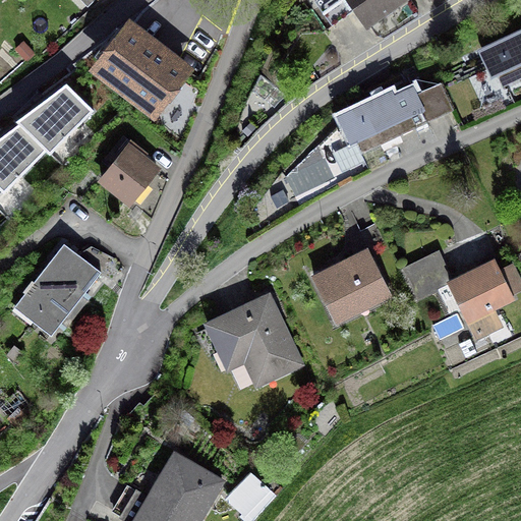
[(364,25),(399,0),(314,0),(312,2),(330,26),(353,10),(364,25)]
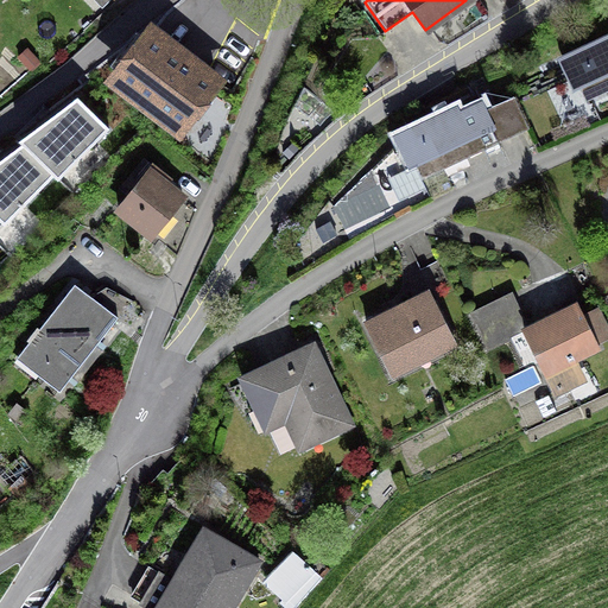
[(179,127),(213,86),(146,35),(114,76),(179,127)]
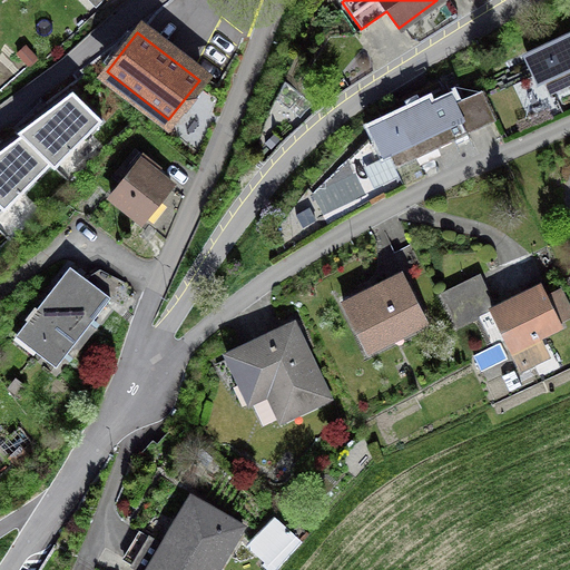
[(540,82),(547,97),(569,85),(569,35),(523,57),(537,85),(540,82)]
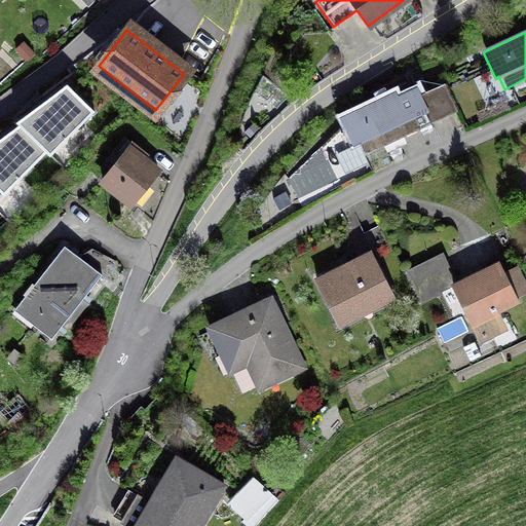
[(46,150),(51,153),(94,110),(68,83),(43,100),(19,124),(46,150)]
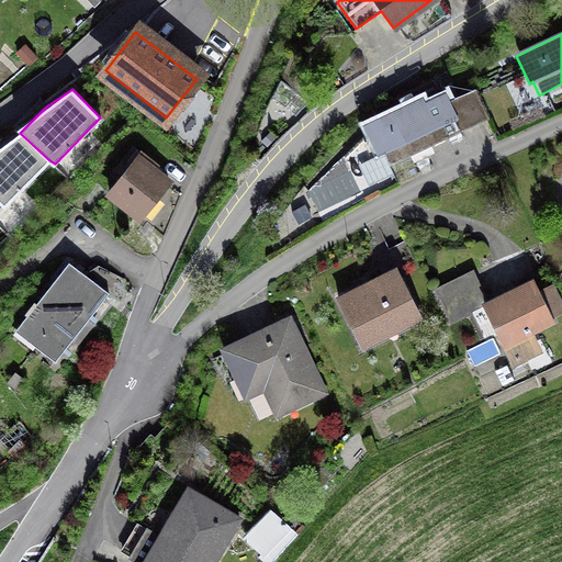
[(381,154),(388,167),(486,120),(473,90),(446,103),(442,96),(422,107),(419,102),(364,127),(377,155),(381,154)]
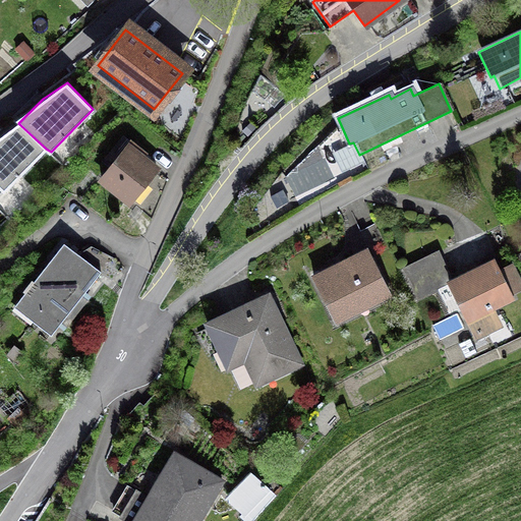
[(0,135),(0,186),(4,191),(46,149),(18,123),(0,135)]
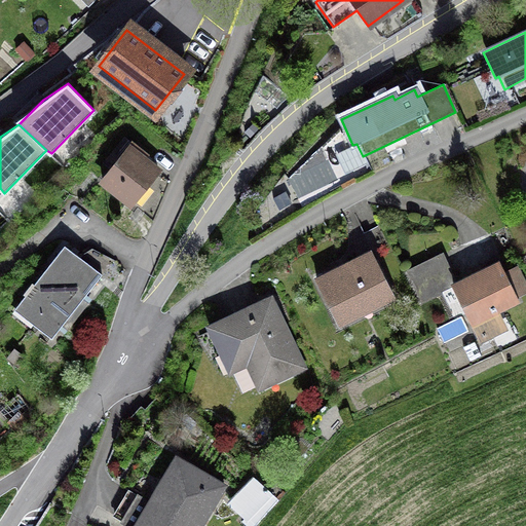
[(130,205),(156,174),(146,165),(150,160),(139,151),(135,156),(126,149),(101,181),(130,205)]
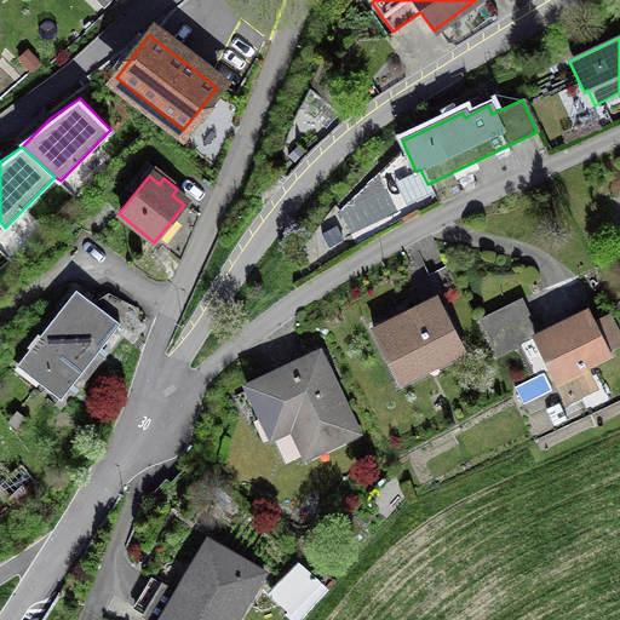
[(105,308),(96,299),(91,304),(76,293),(32,350),(73,383),(118,326),(102,313),(105,308)]
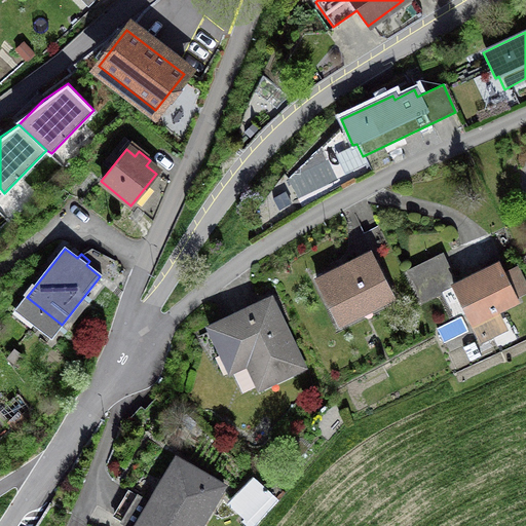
[(387,293),(368,254),(315,280),(338,326),(361,314),(357,308),(387,293)]
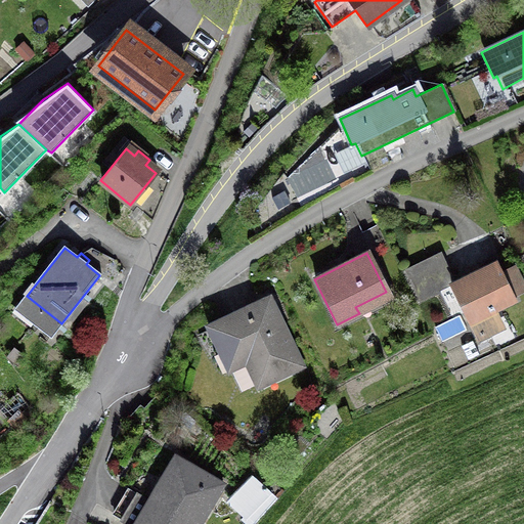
[(500,276),(494,264),(451,286),(435,257),(406,272),(420,301),(438,293),(449,317),(463,311),(476,338),(497,328),(489,312),(513,301),(510,295),(522,290),(513,270),(500,276)]
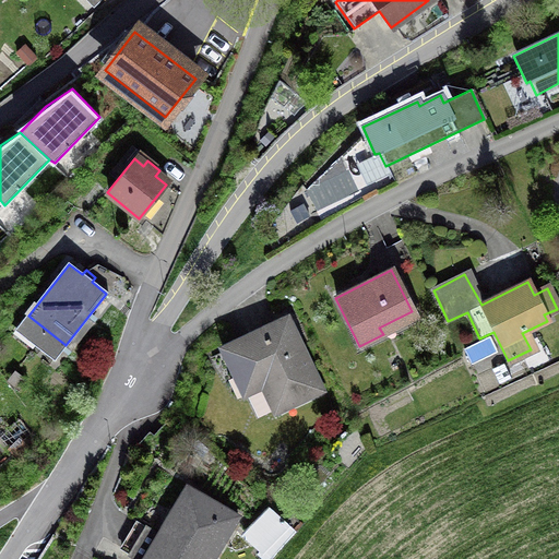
[(317,390),(284,322),(224,351),(237,378),(235,383),(238,392),(245,394),(263,385),(275,409),(308,394),(310,397),(318,394),(316,391),(317,390)]
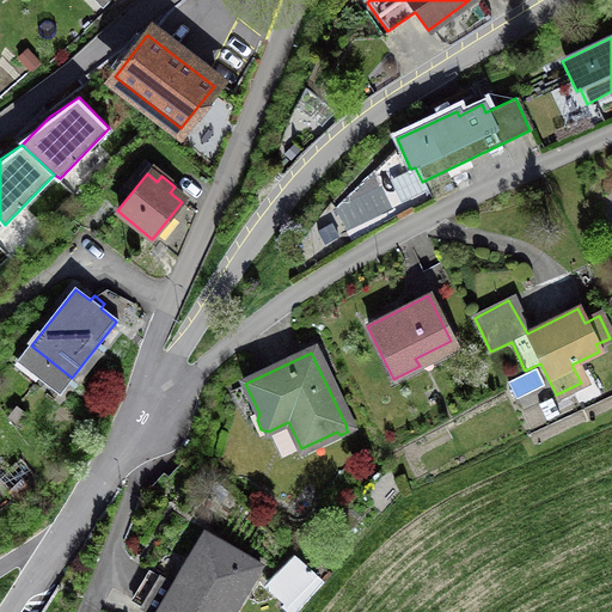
[(231,611),(258,567),(212,539),(166,611),(231,611)]
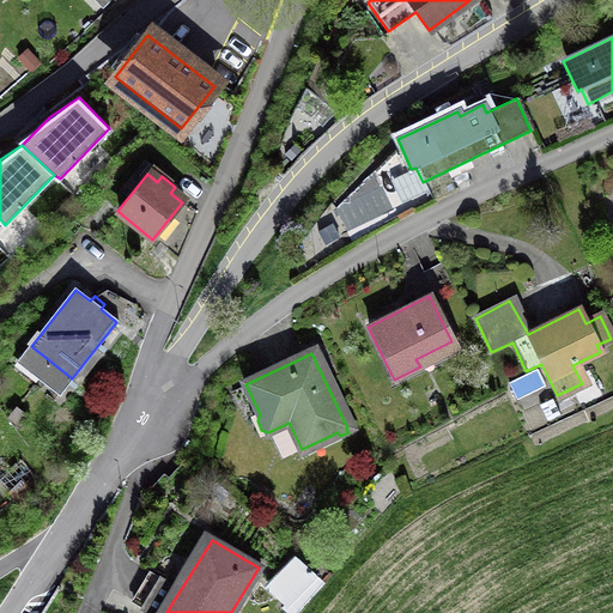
[(279,608),(284,612),(292,612),(321,583),(295,558),(267,586),(285,602),(279,608)]
